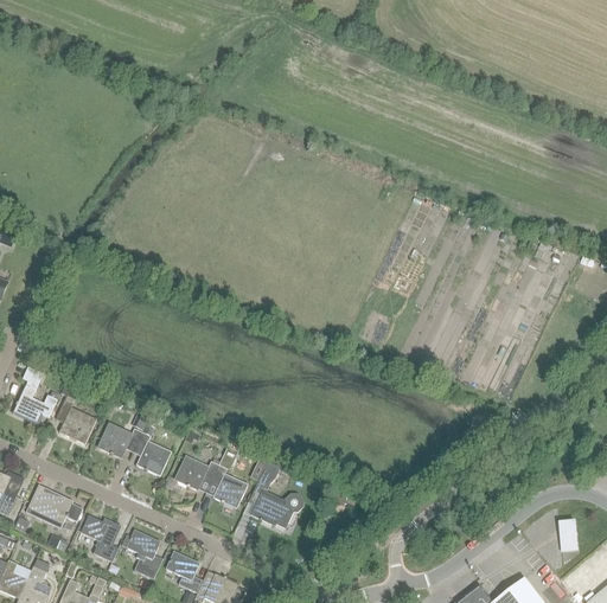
[(168,145),(161,154),(164,155),(160,160),(164,162),(167,159),(168,159),(176,149),(170,145),(168,145)]
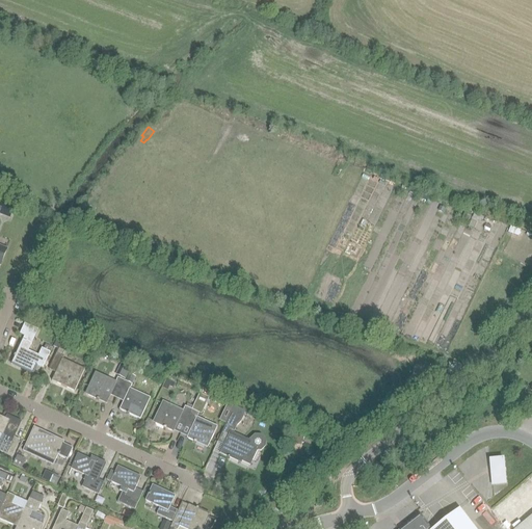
[(461,215),(468,218),(471,211),(464,208),(461,215)]
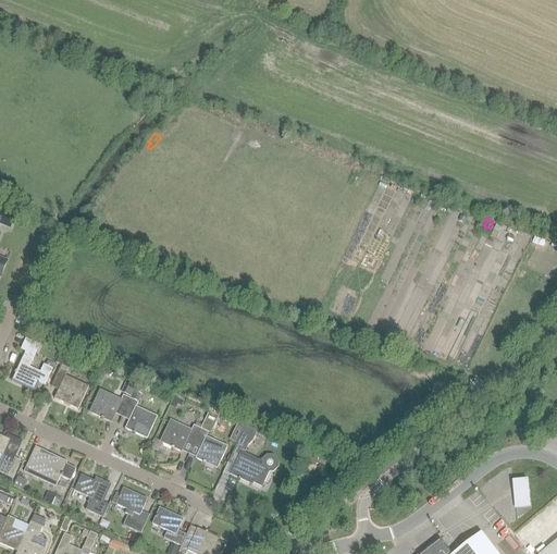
[(40,370),(29,365),(39,343),(25,337),(21,347),(25,349),(24,353),(12,379),(35,389),(38,380),(45,383),(52,366),(44,362),(40,370)]
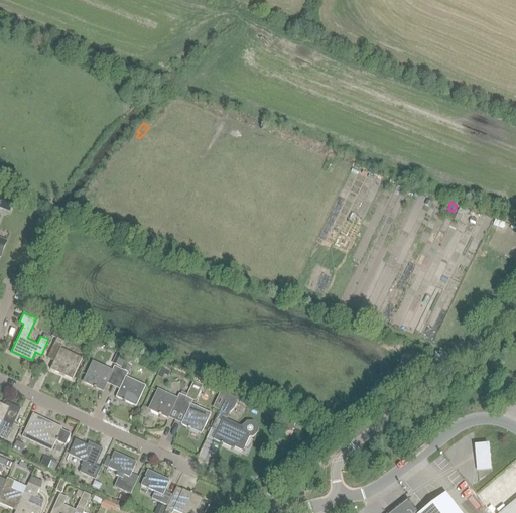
[(59,346),(63,338),(56,335),(47,356),(53,359),(50,367),(73,377),(82,356),(59,346)]
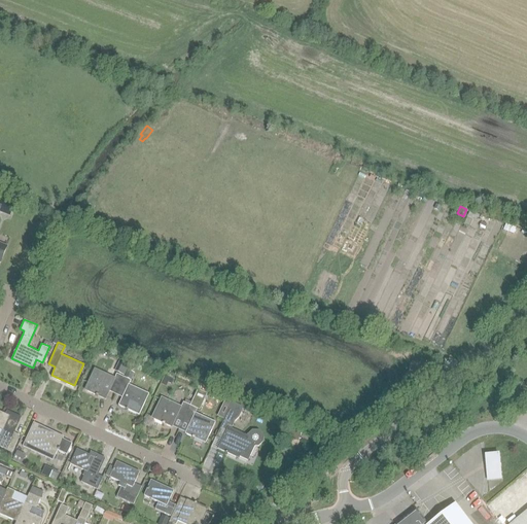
[(125,374),(130,362),(119,357),(114,369),(125,374)]
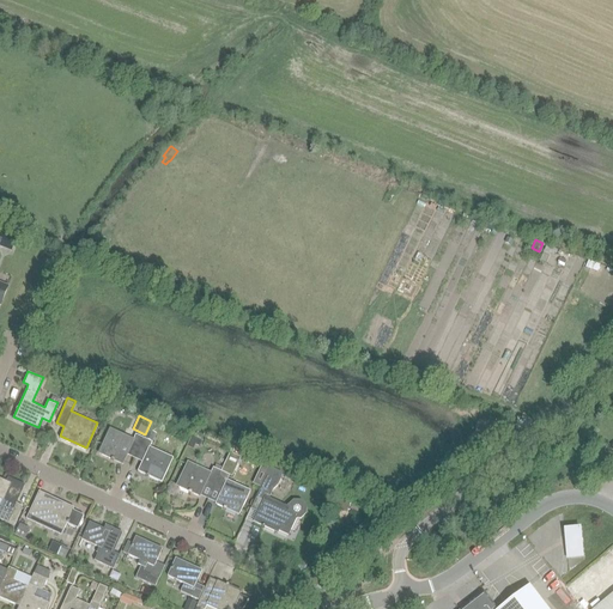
[(497,432),(479,425),(475,434),(480,436),(478,442),(487,445),(490,440),(493,442),(497,432)]
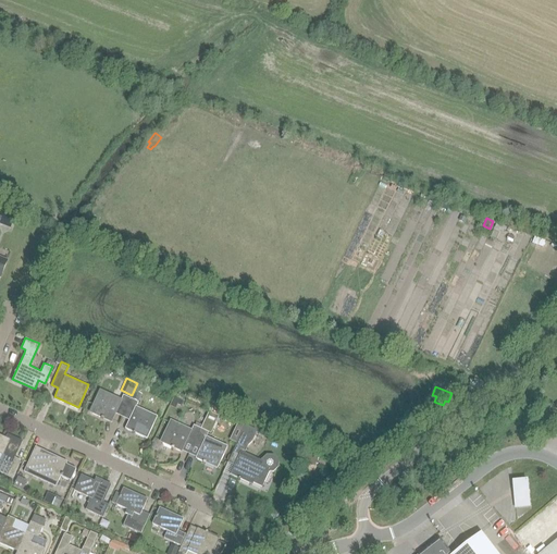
[(116,409),(124,413),(131,396),(123,393),(121,397),(100,388),(89,410),(111,420),(116,409)]
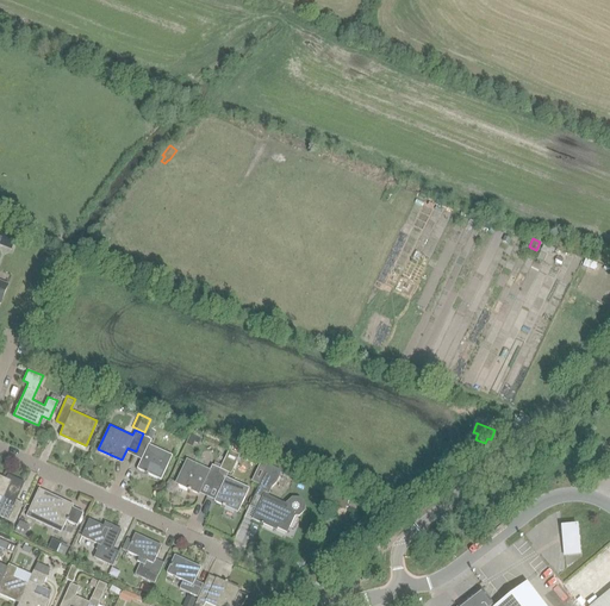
[(143,433),(151,437),(155,429),(148,425),(143,433)]
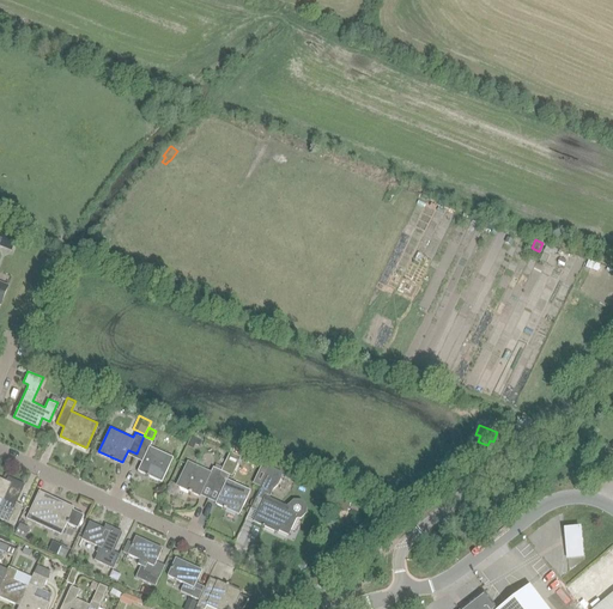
[(144,436),(137,454),(144,457),(138,469),(162,480),(173,456),(150,445),(152,439),(144,436)]
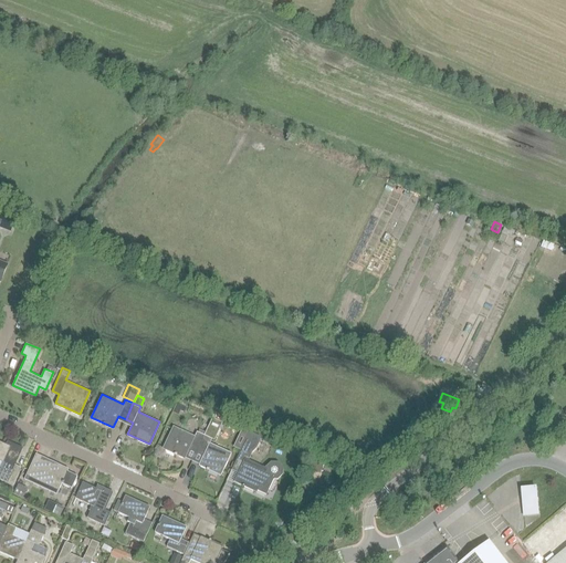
[(212,416),(205,434),(211,437),(215,438),(222,420),(212,416)]
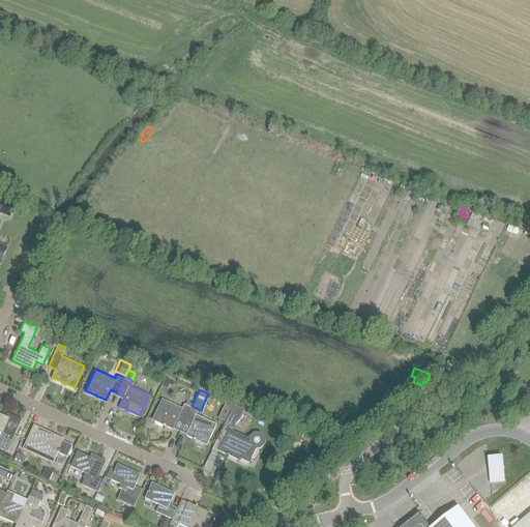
[(177,419),(183,422),(192,406),(184,403),(182,407),(162,398),(152,418),(173,428),(177,419)]
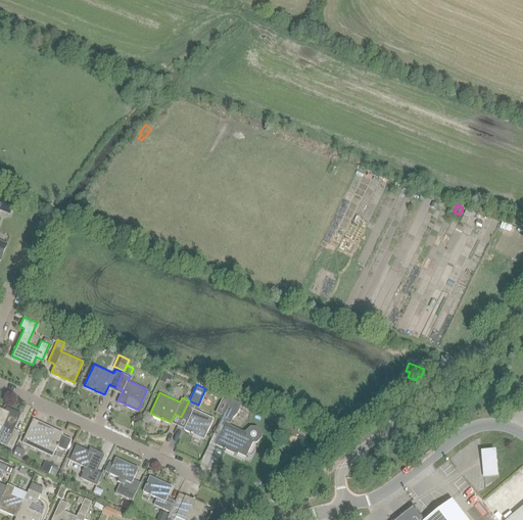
[(214,432),(221,434),(217,443),(237,453),(237,451),(246,455),(252,440),(256,440),(260,436),(260,430),(256,426),(250,425),(246,429),(245,429),(244,431),(226,423),(228,420),(230,421),(232,416),(233,416),(233,415),(237,412),(239,407),(239,403),(240,402),(230,396),(221,416),(222,416),(214,432)]
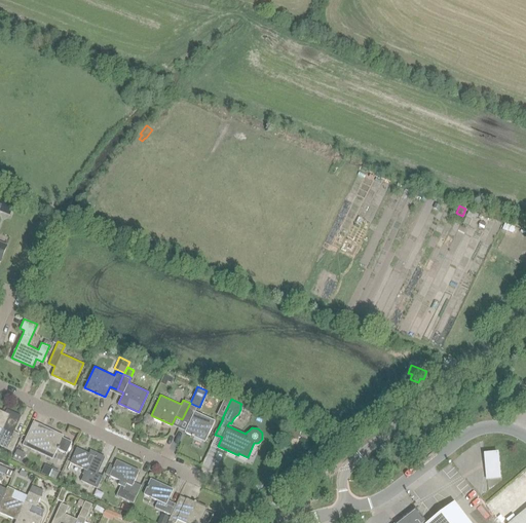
[(204,440),(215,419),(194,410),(196,406),(190,403),(182,419),(188,422),(184,431),(204,440)]
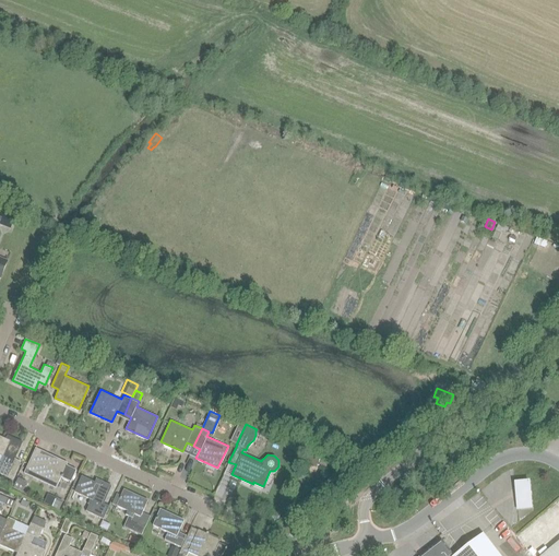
[(13,459),(22,440),(11,436),(10,439),(0,435),(0,452),(2,454),(0,459),(0,471),(12,477),(20,462),(13,459)]
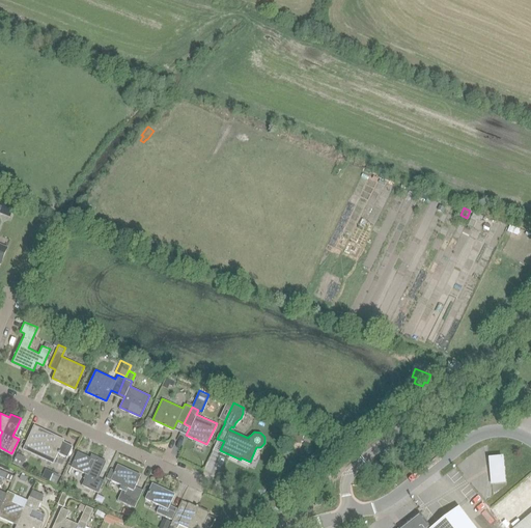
[(33,424),(24,444),(54,459),(57,451),(67,456),(73,445),(63,441),(64,438),(33,424)]
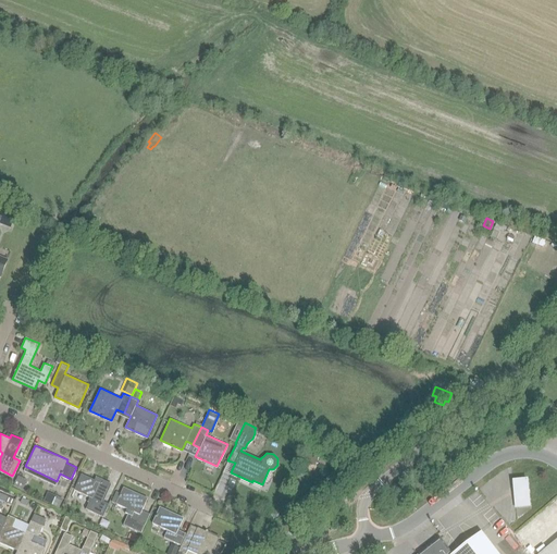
[(318,454),(300,447),(297,456),(314,463),(318,454)]
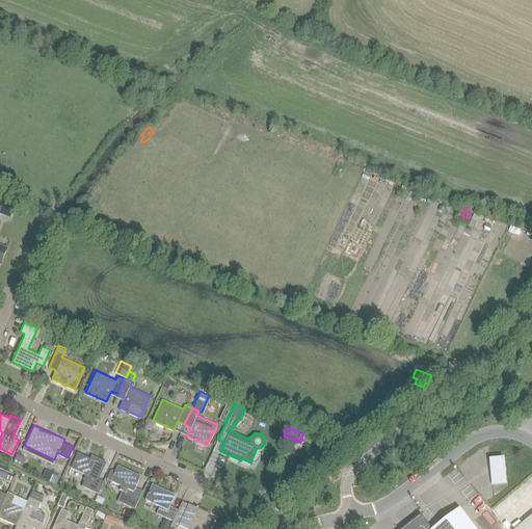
[(21,467),(26,456),(17,452),(12,463),(21,467)]
